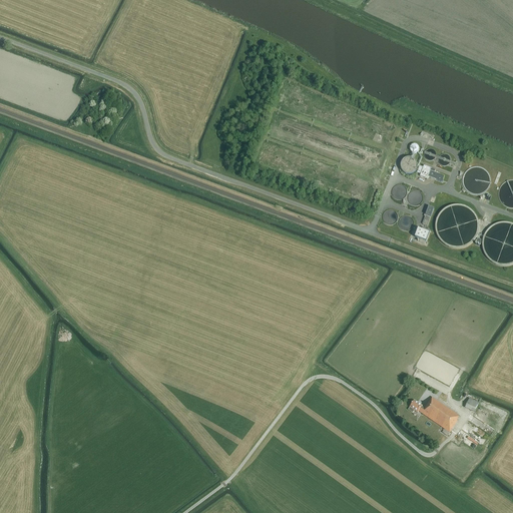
[(414,143),(411,150),(418,153),(421,146),(414,143)]
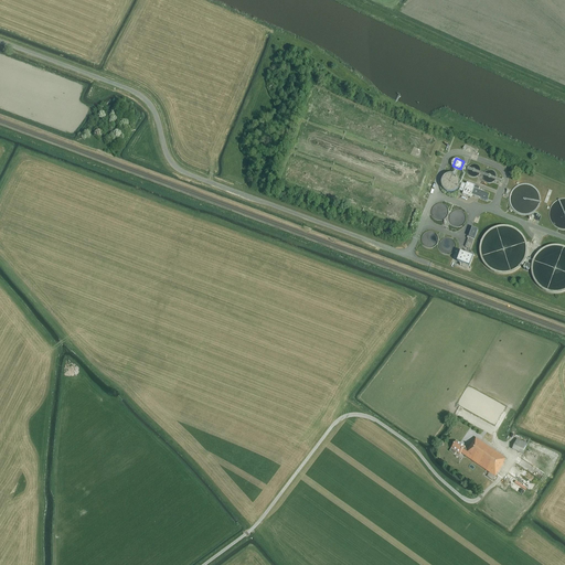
[(490,194),(479,190),(480,188),(476,185),(467,183),(466,185),(462,183),(461,185),(462,185),(460,190),(460,189),(459,190),(464,192),(462,194),(471,198),(472,195),(488,201),(490,194)]
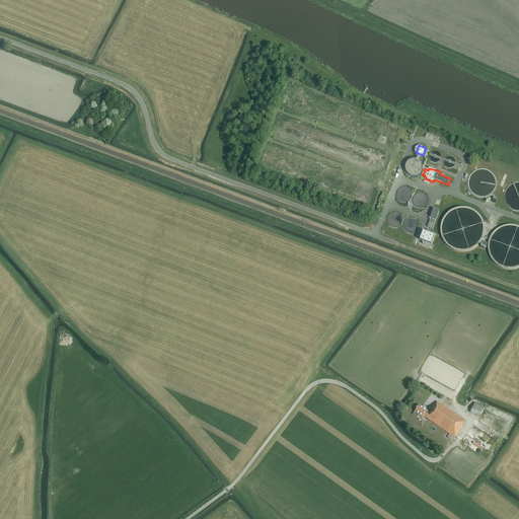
[(434,210),(428,227),(433,229),(439,212),(434,210)]
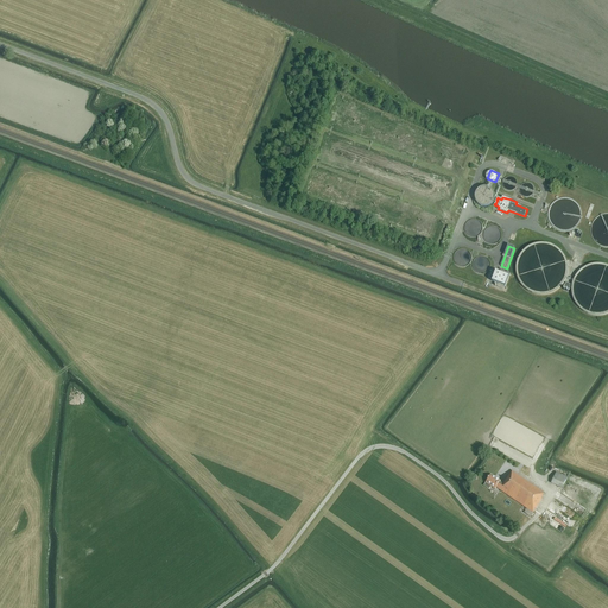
[(496,272),(492,282),(499,284),(498,287),(504,290),(511,274),(501,271),(500,273),(496,272)]
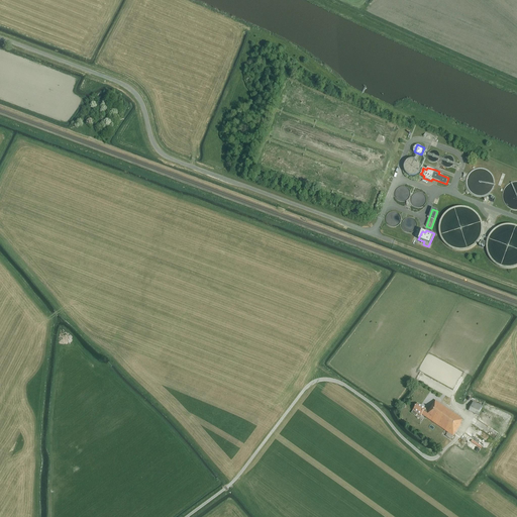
[(417,404),(413,411),(411,413),(416,416),(418,414),(421,416),(422,415),(448,433),(445,436),(450,439),(452,436),(461,424),(459,423),(462,419),(435,401),(428,411),(425,410),(417,404)]
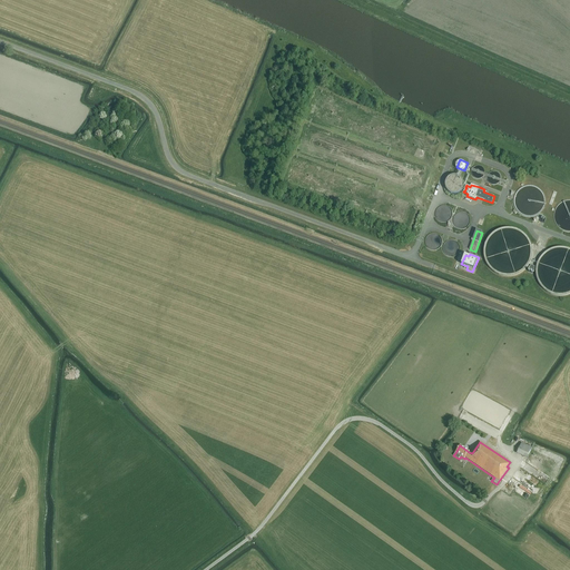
[(517,453),(527,459),(531,448),(521,443),(517,453)]
